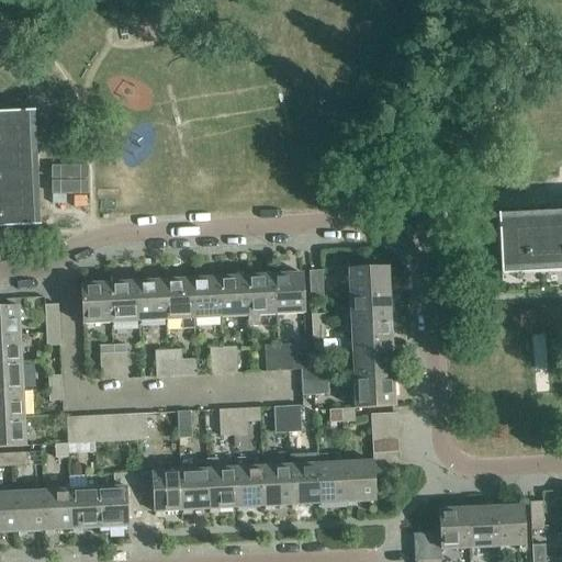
[(0,227),(41,226),(35,111),(0,112),(0,227)]
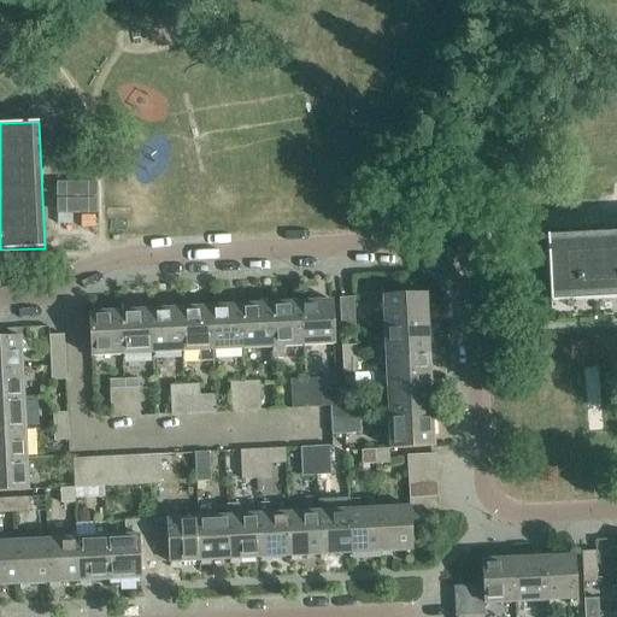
[(616,298),(616,231),(546,235),(548,301),(616,298)]
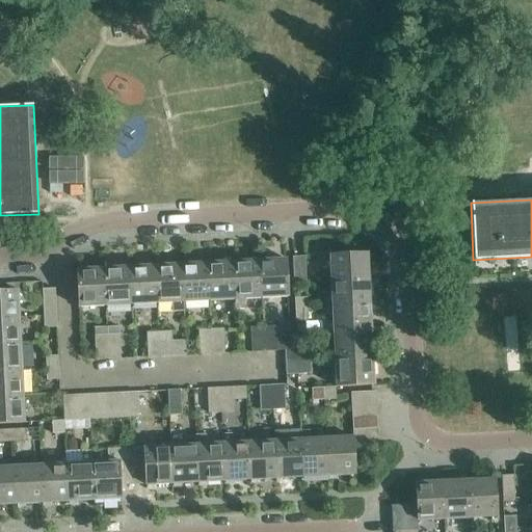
[(331,282),(369,280),(368,253),(330,255),(331,282)]
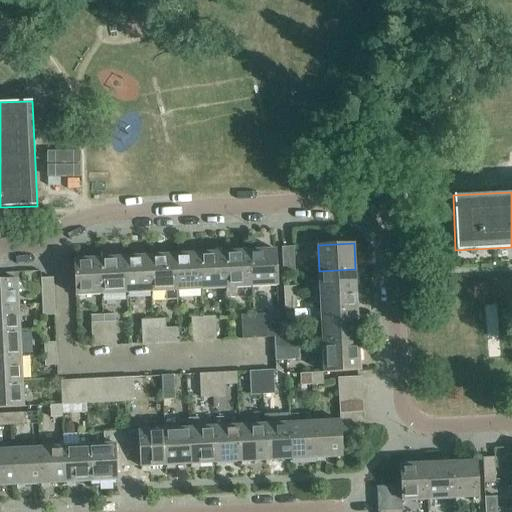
[(281,246),(283,272),(295,272),(294,246),(281,246)]
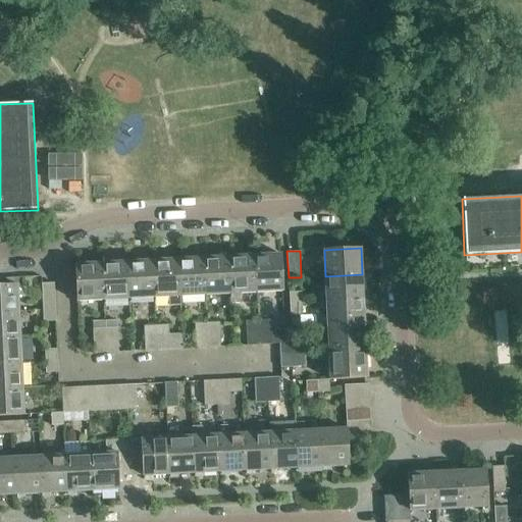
[(255,255),(257,293),(283,292),(281,254),(255,255)]
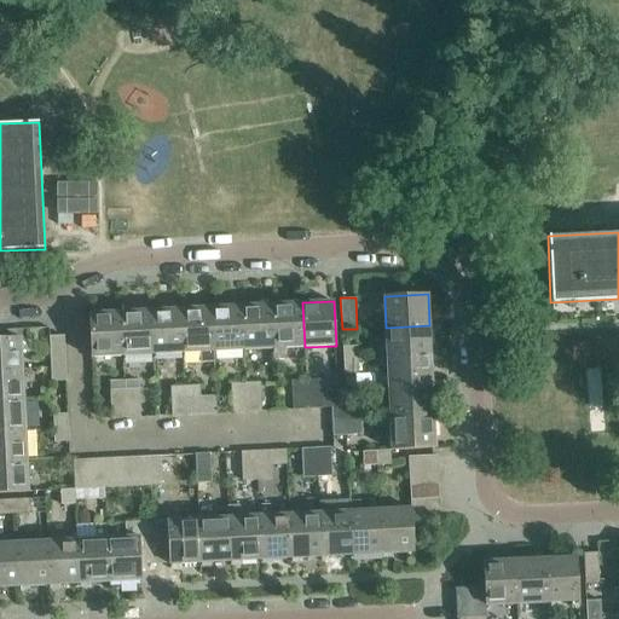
[(275,360),(284,359),(284,348),(305,347),(302,302),(272,304),(275,360)]
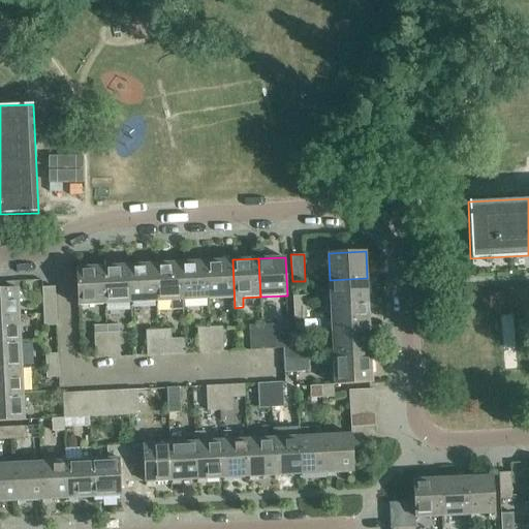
[(232,259),(207,261),(209,299),(234,298),(234,308),(235,308),(232,259)]
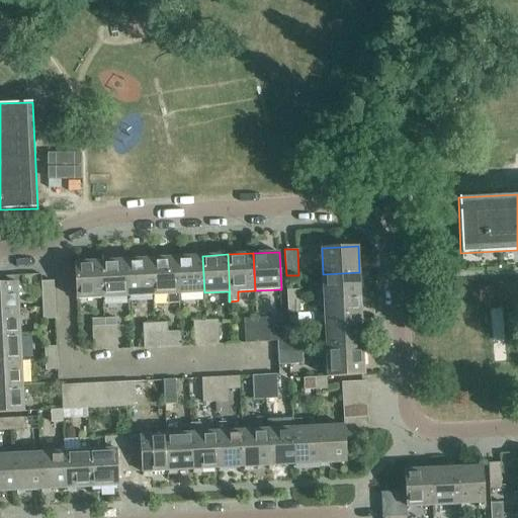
[(179,294),(204,292),(202,256),(177,257),(179,294)]
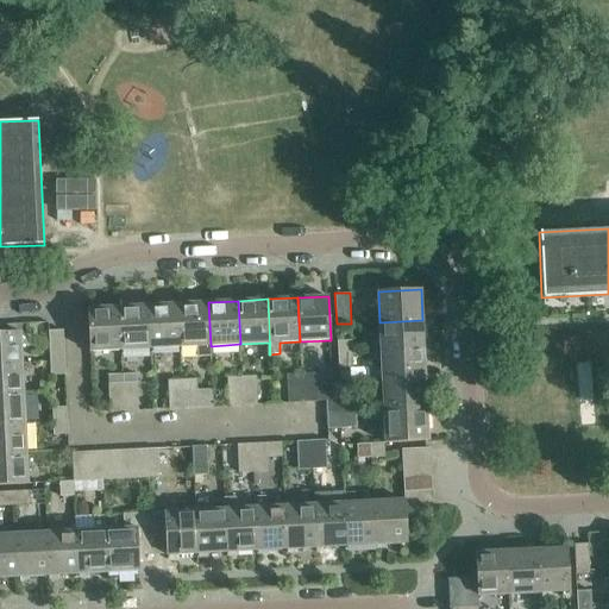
[(208,302),(179,303),(180,347),(196,346),(198,357),(211,356),(209,346),(211,346),(208,302)]
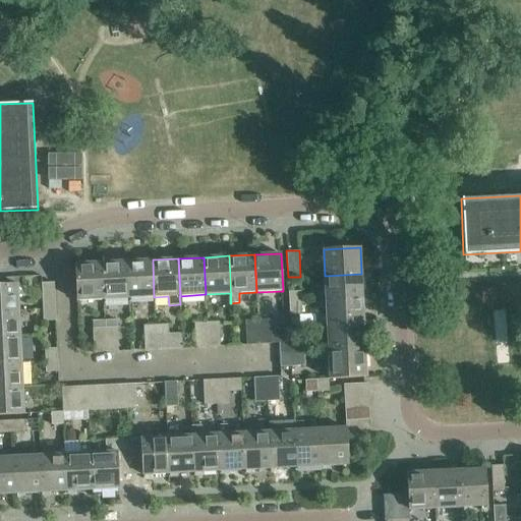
[(154,297),(153,259),(127,262),(129,298),(154,297)]
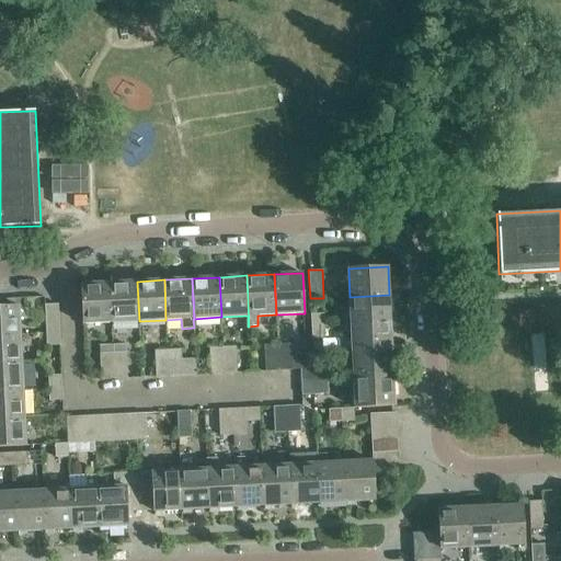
[(137,282),(110,283),(111,322),(139,321),(137,282)]
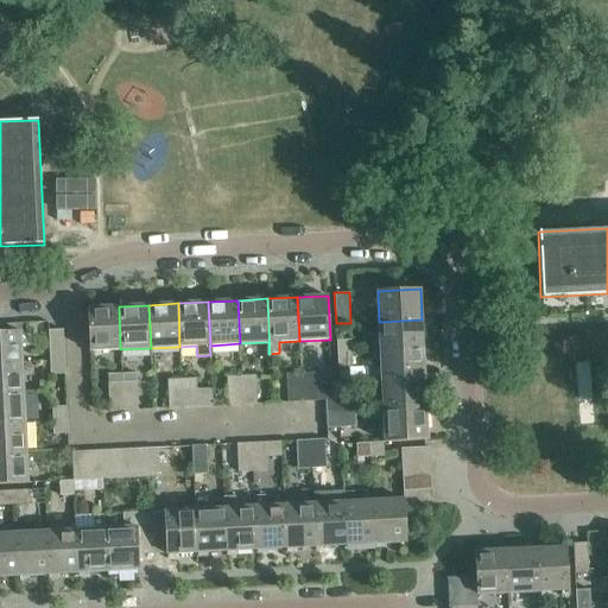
[(120,349),(119,306),(87,308),(89,350),(120,349)]
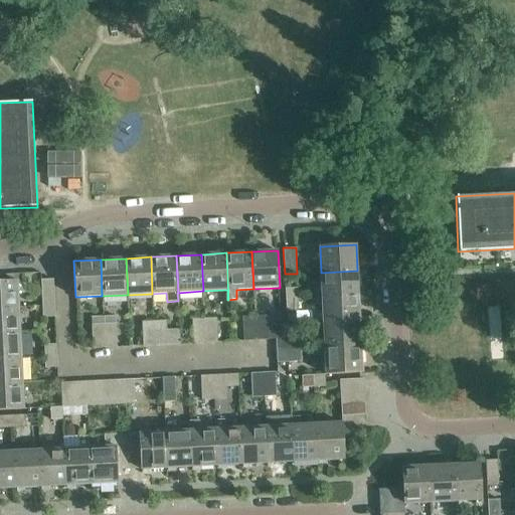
[(357,271),(321,273),(322,298),(358,296),(357,271)]
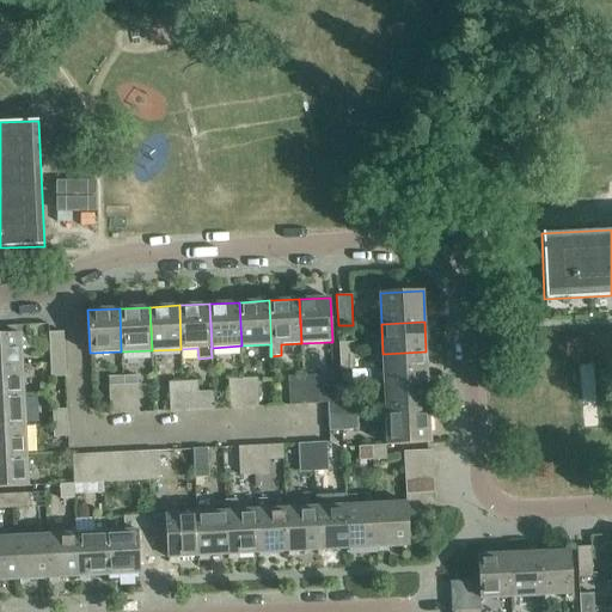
[(62,332),(50,332),(49,332),(50,363),(65,362),(62,332)]
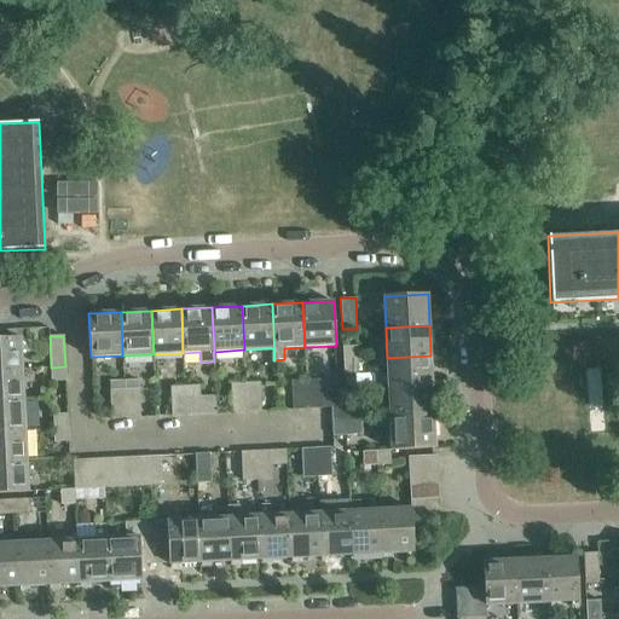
[(0,370),(22,369),(21,337),(0,339),(0,370)]
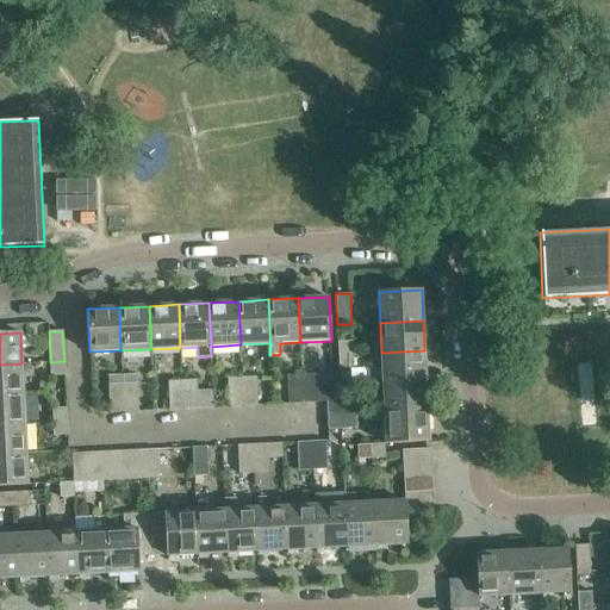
[(338,355),(353,354),(353,341),(337,341),(338,355)]
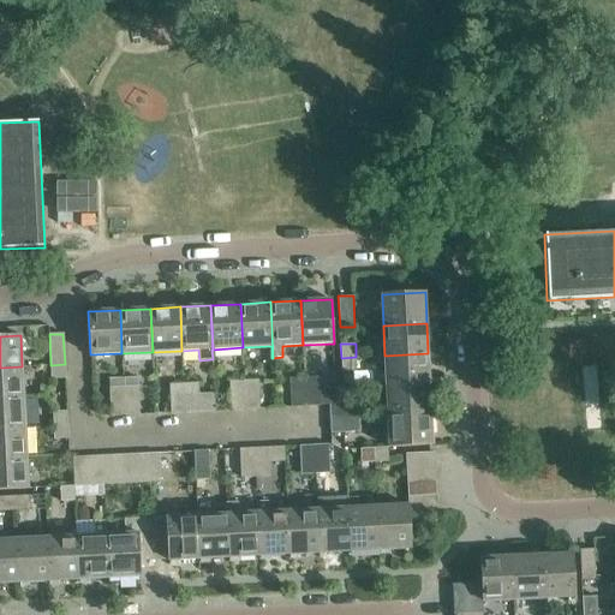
[(428,353),(384,356),(386,386),(429,383),(428,353)]
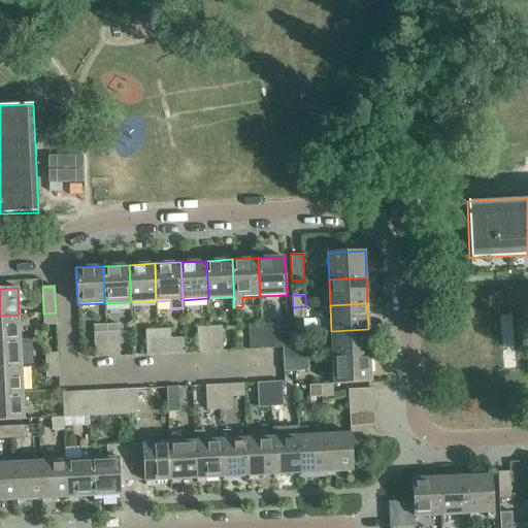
[(305,306),(293,307),(293,319),(306,319),(305,306)]
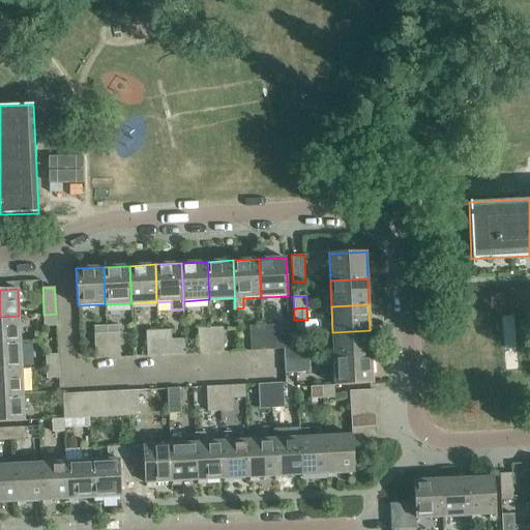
[(56,314),(43,315),(43,326),(56,326),(56,314)]
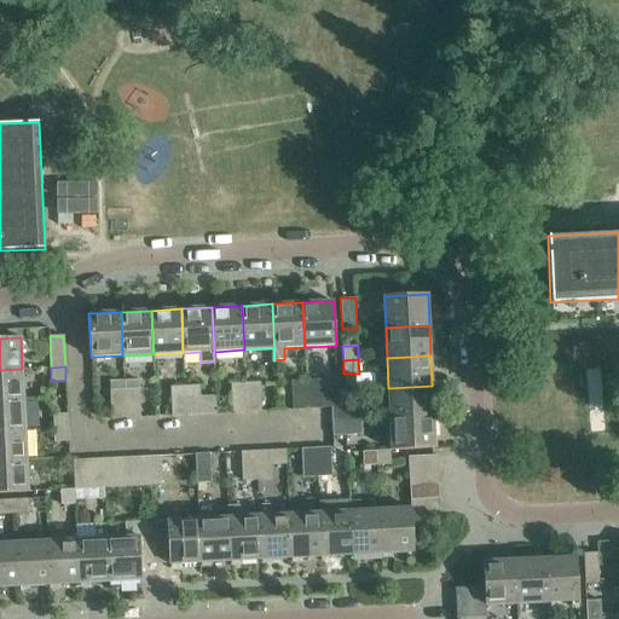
[(0,400),(23,399),(22,369),(0,370),(0,400)]
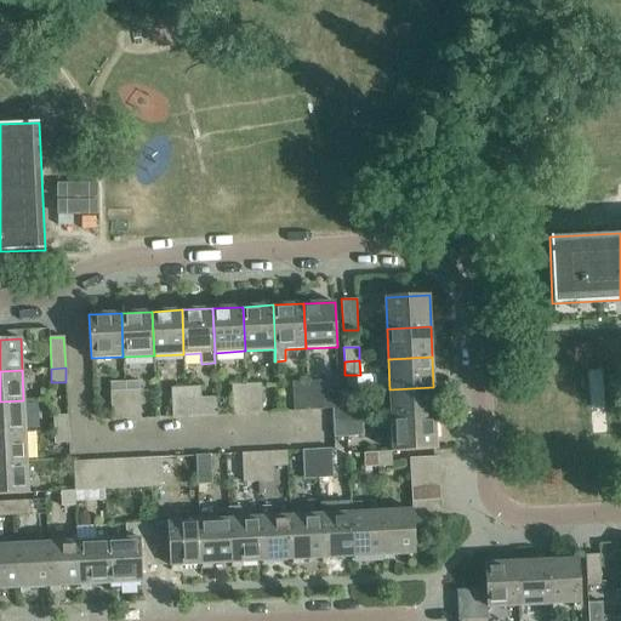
[(308,382),(309,410),(323,410),(332,409),(339,409),(339,408),(339,394),(322,394),(322,381),(308,382)]
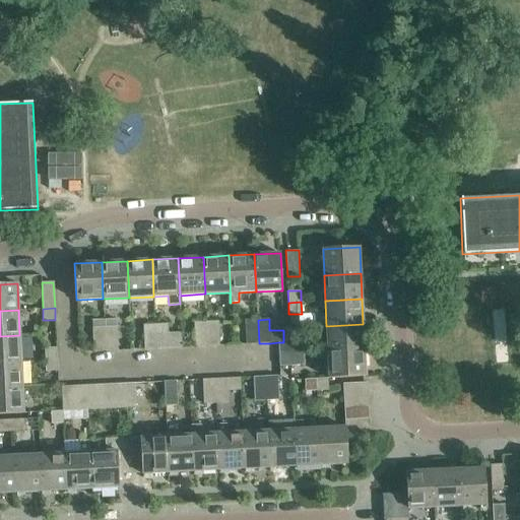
[(259,343),(258,320),(245,320),(246,344),(259,343)]
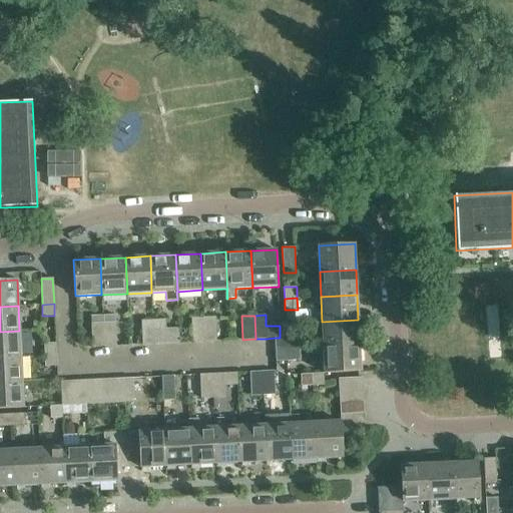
[(204,342),(203,318),(191,319),(192,343),(204,342)]
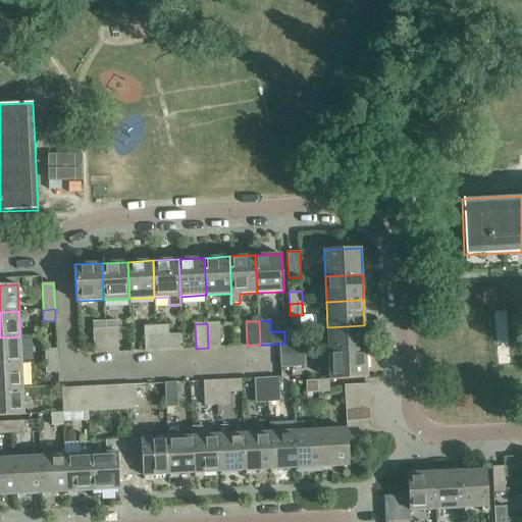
[(207,323),(208,348),(220,347),(219,323),(207,323)]
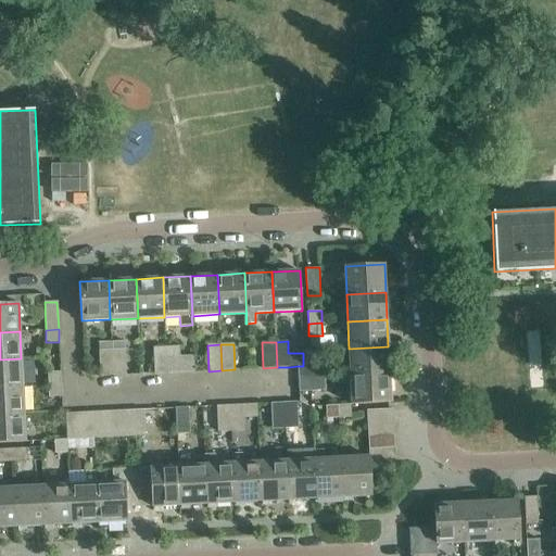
[(166,348),(167,373),(173,373),(180,373),(179,346),(166,348)]
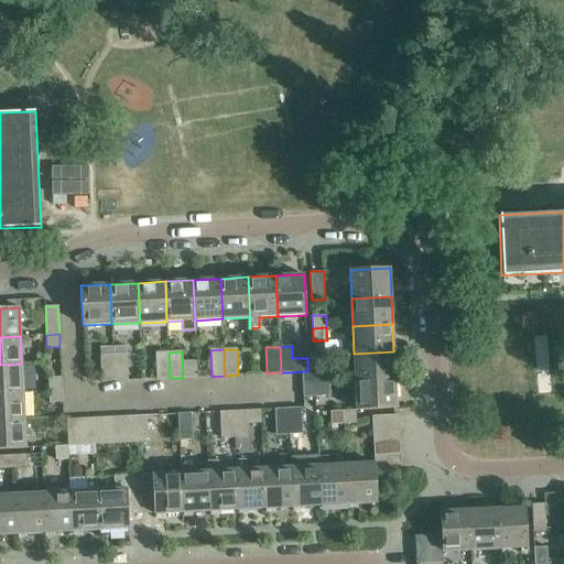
[(393,351),(354,354),(355,381),(394,379),(393,351)]
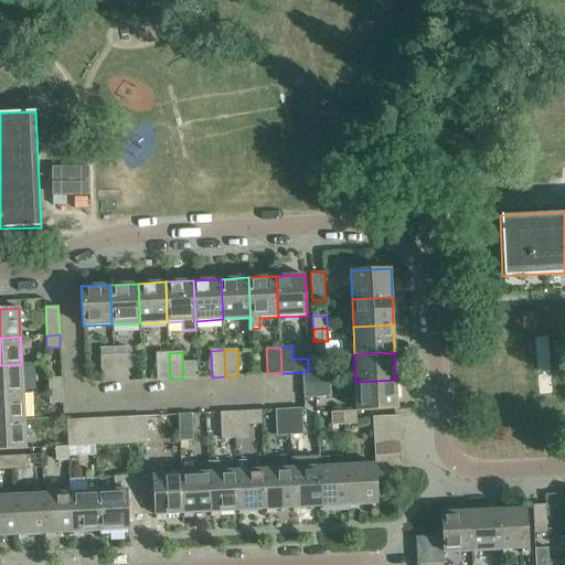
[(170,379),(169,353),(156,353),(157,380),(170,379)]
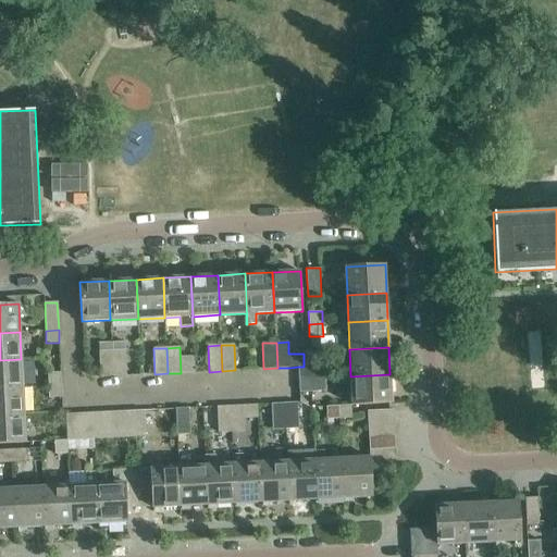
[(113,376),(112,350),(99,351),(100,378),(113,376)]
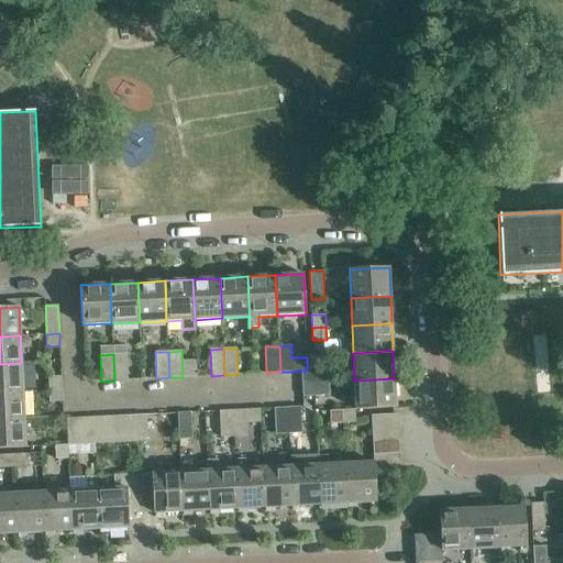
[(113,354),(114,381),(128,379),(127,354),(113,354)]
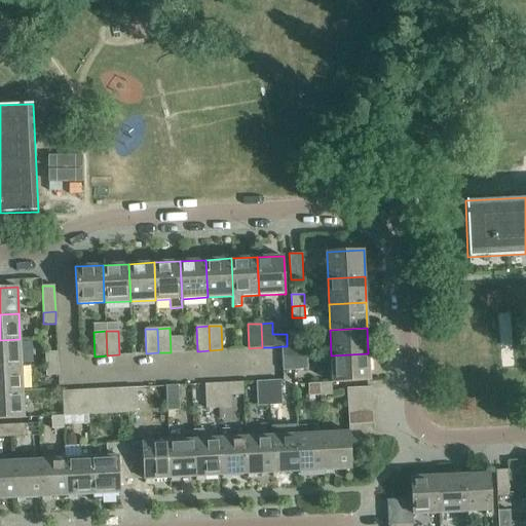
[(0,366),(22,365),(20,339),(0,340),(0,366)]
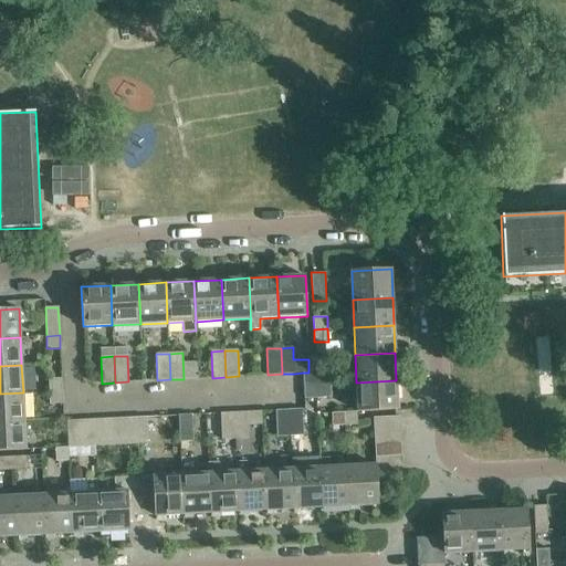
[(303,373),(303,386),(329,385),(329,370),(308,371),(308,373),(303,373)]
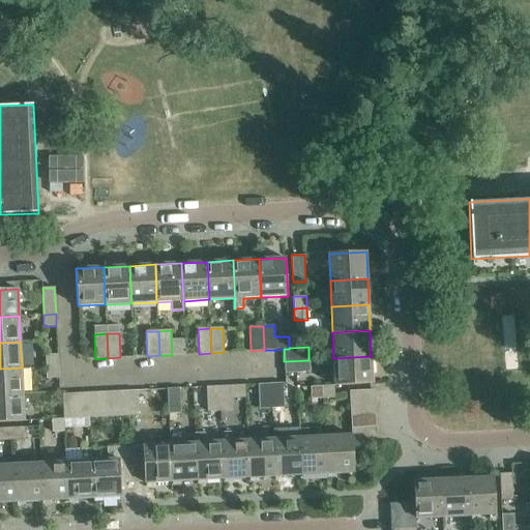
[(45,355),(46,366),(58,366),(58,354),(45,355)]
